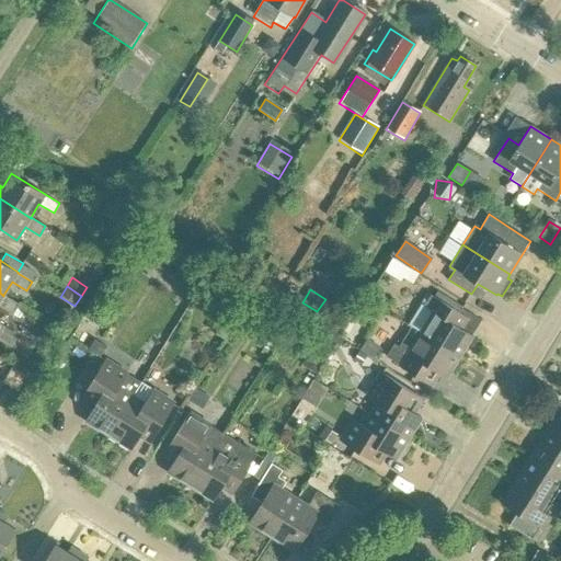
[(0,306),(12,313),(19,304),(3,295),(3,296),(0,293),(0,306)]
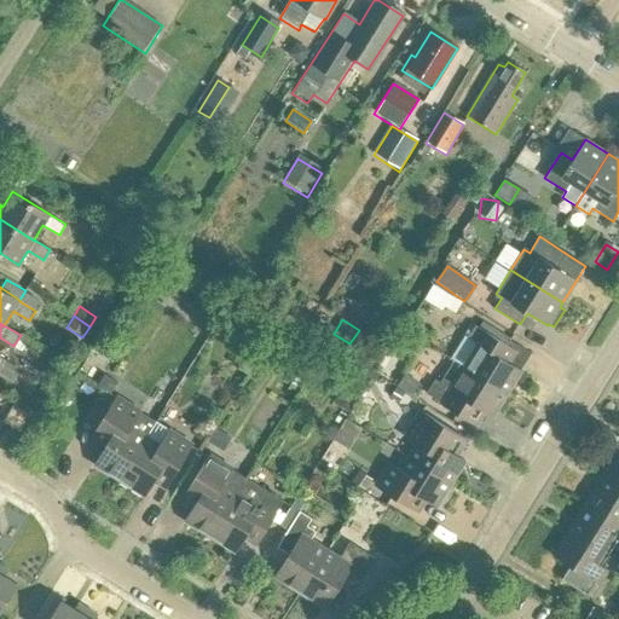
[(464,365),(466,366),(507,393),(521,370),(509,363),(516,351),(473,323),(464,335),(478,343),(464,365)]
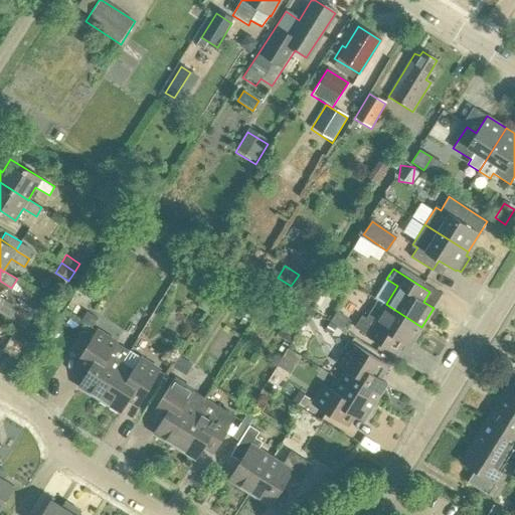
[(216,295),(222,285),(210,277),(204,288),(216,295)]
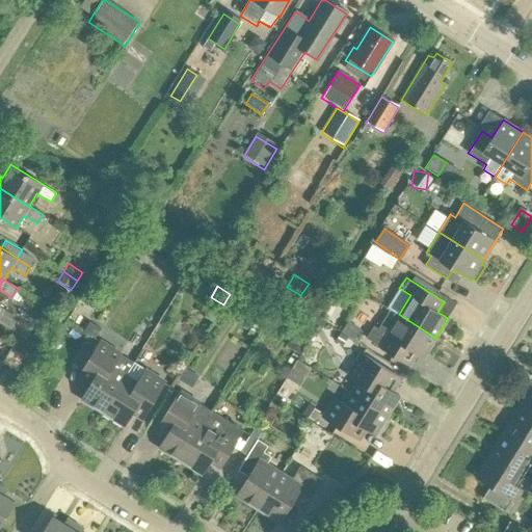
[(364,292),(350,310),(361,317),(374,299),(364,292)]
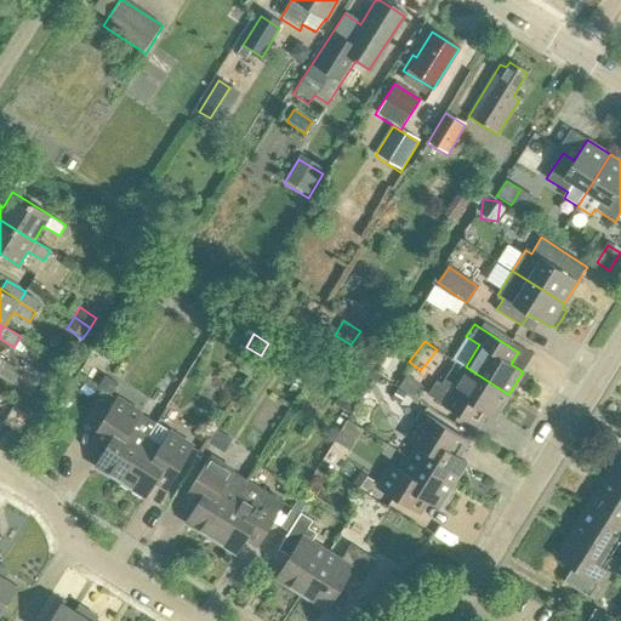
[(5,362),(0,369),(0,372),(13,381),(20,370),(5,362)]
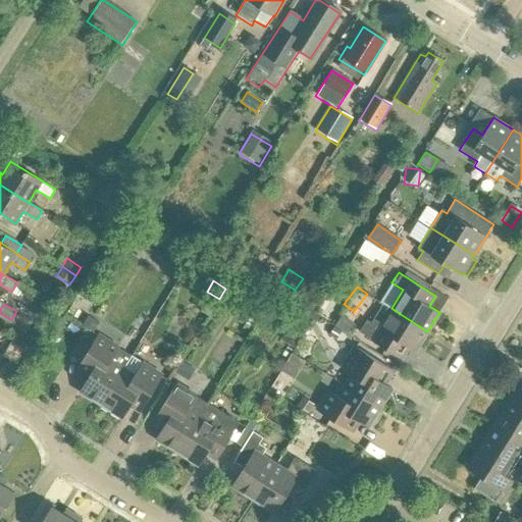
[(427,331),(393,309),(385,320),(376,314),(371,322),(367,319),(359,331),(403,359),(410,347),(415,350),(427,331)]
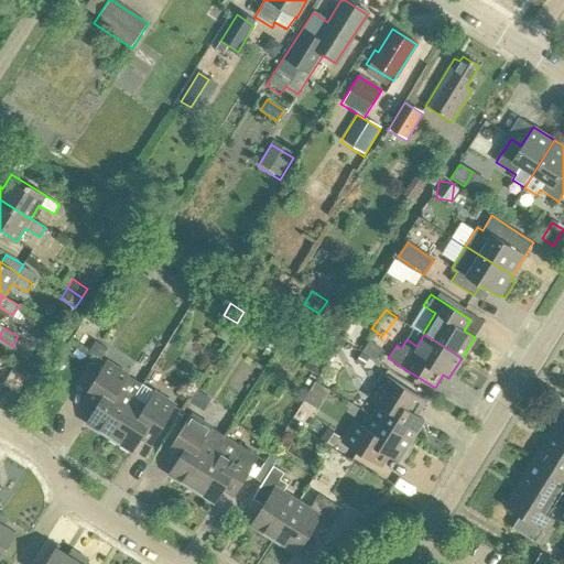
[(369,338),(360,350),(376,360),(383,347),(369,338)]
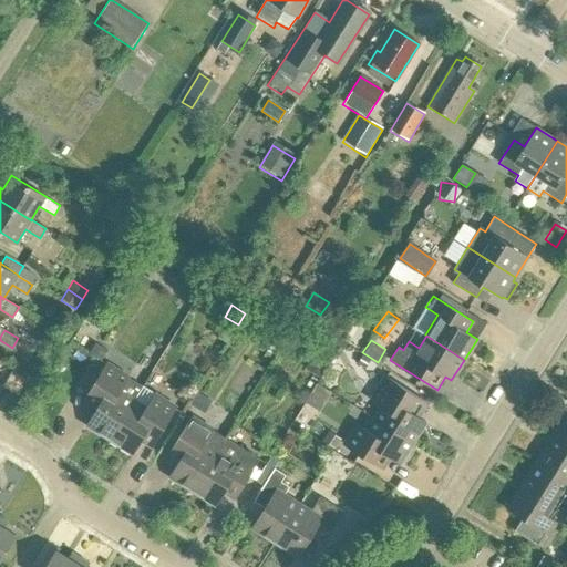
[(319,379),(331,359),(316,350),(305,369),(319,379)]
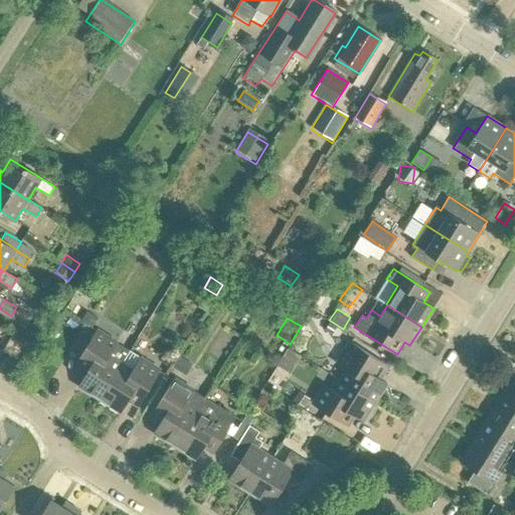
[(340,338),(345,330),(343,329),(329,320),(324,329),(340,338)]
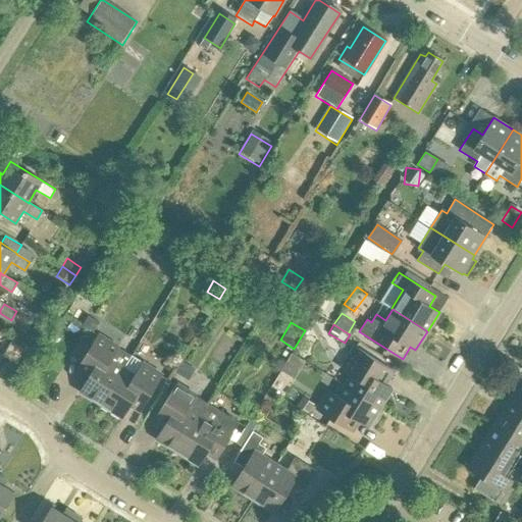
[(101,404),(131,357),(118,349),(119,348),(99,334),(80,365),(92,373),(81,390),(101,404)]
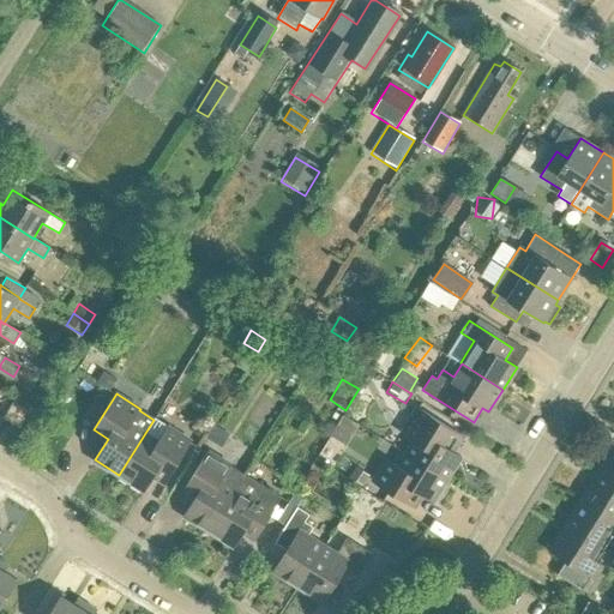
[(13,402),(4,417),(16,425),(17,426),(26,410),(25,409),(13,402)]
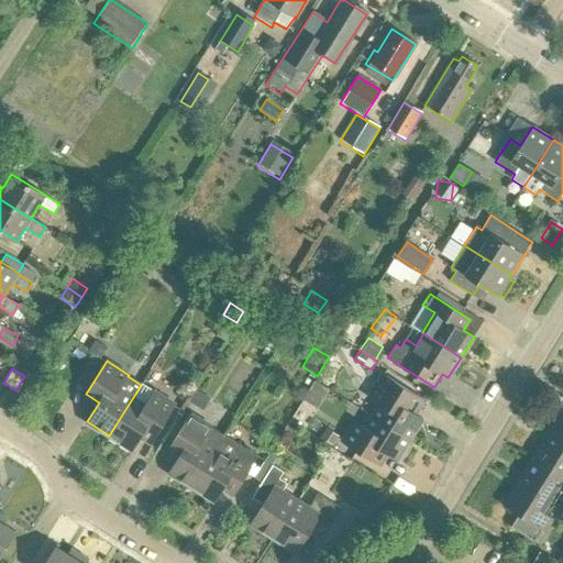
[(372,416),(410,439),(422,418),(417,415),(427,400),(384,374),(368,397),(379,404),(372,416)]
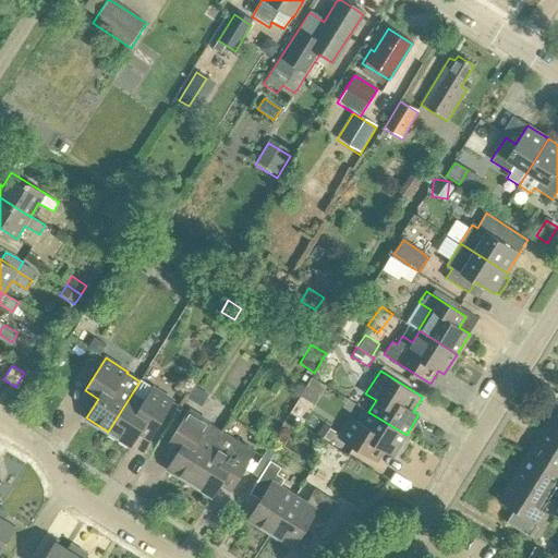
[(140,381),(108,432),(131,446),(143,426),(154,434),(174,401),(153,387),(152,389),(140,381)]
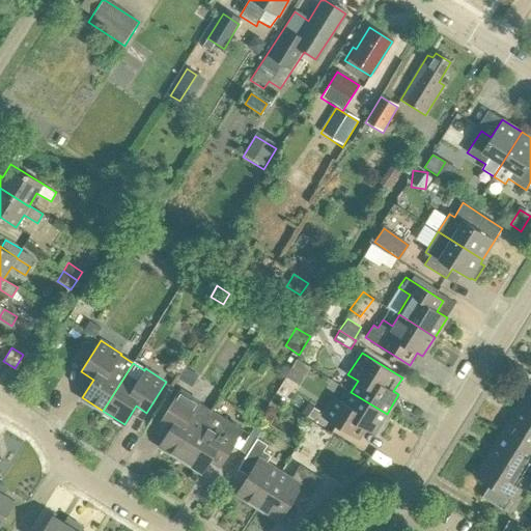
[(515,409),(530,417),(530,387),(530,386),(515,409)]
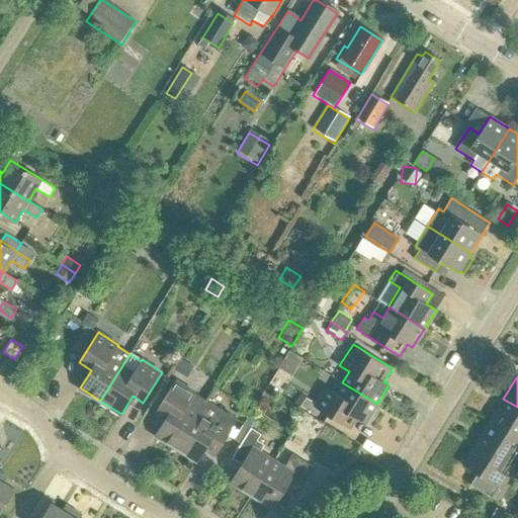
[(176,448),(205,401),(194,395),(195,393),(175,380),(157,411),(167,417),(156,435),(176,448)]
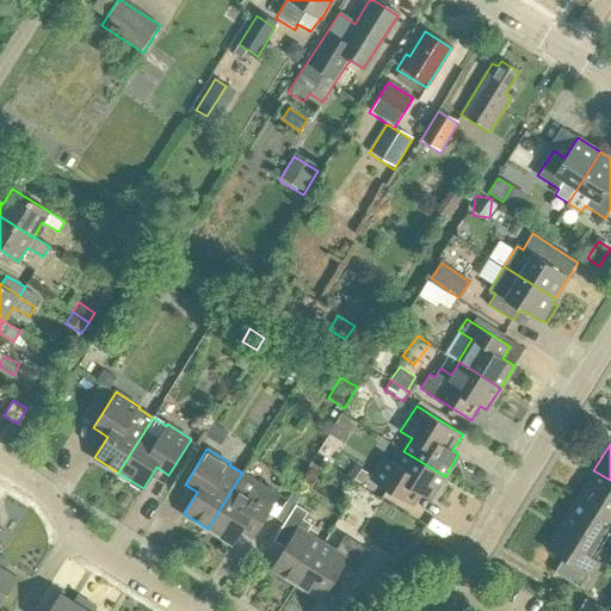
[(431,499),(445,476),(403,451),(396,464),(384,457),(371,479),(402,498),(414,506),(423,494),(431,499)]
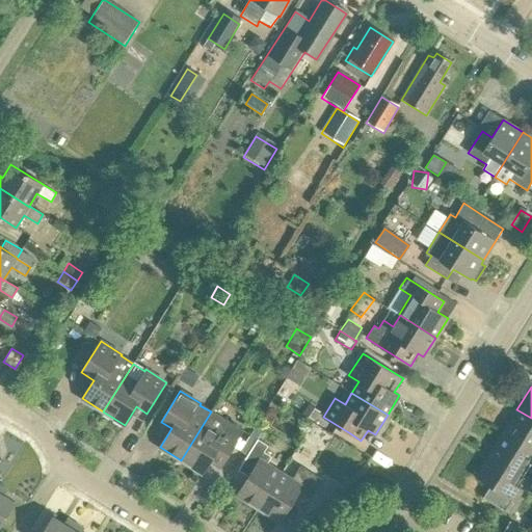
[(312,422),(317,413),(307,407),(302,416),(312,422)]
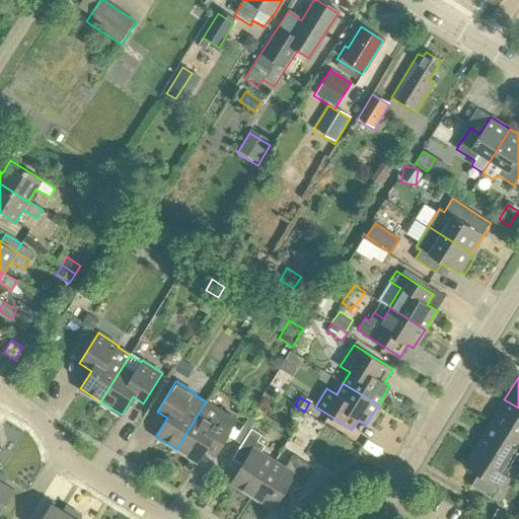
[(518,408),(504,399),(491,421),(518,438),(518,408)]
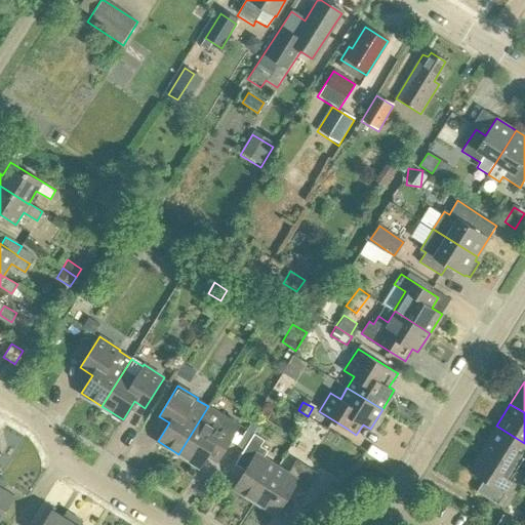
[(208,406),(178,454),(200,468),(211,449),(221,455),(240,425),(221,413),(220,414),(208,406)]
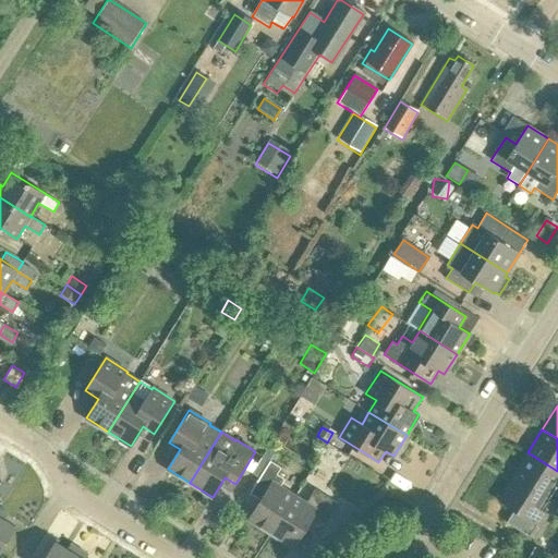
[(513,476),(546,497),(553,485),(557,487),(557,471),(528,452),(513,476)]
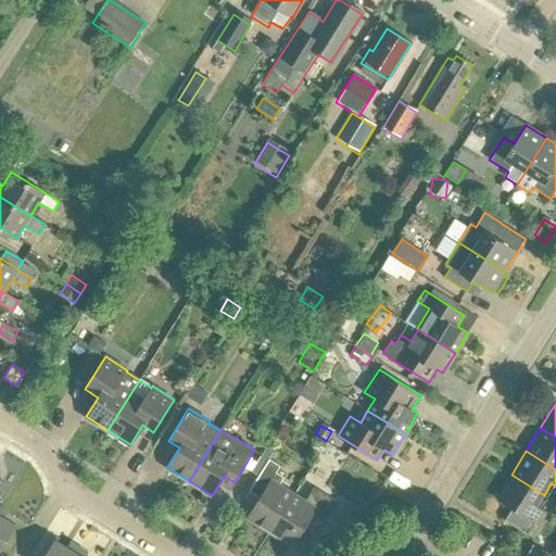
[(293,494),(279,485),(285,478),(276,472),(280,466),(269,458),(249,491),(260,498),(248,517),(270,531),(293,494)]
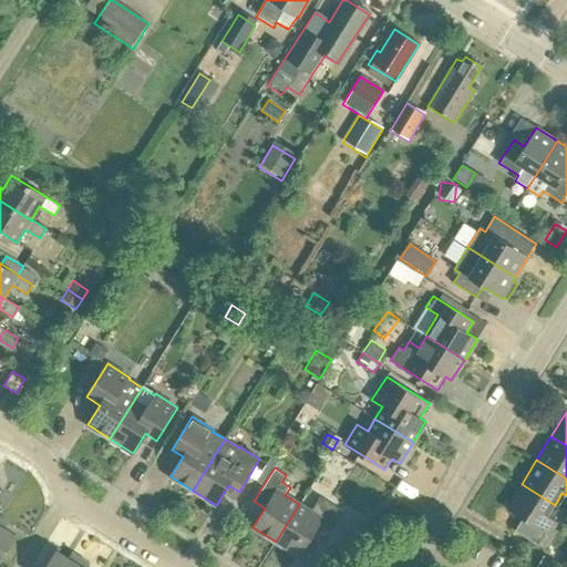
[(547,516),(555,505),(522,484),(506,508),(523,518),(515,531),(543,547),(557,523),(547,516)]
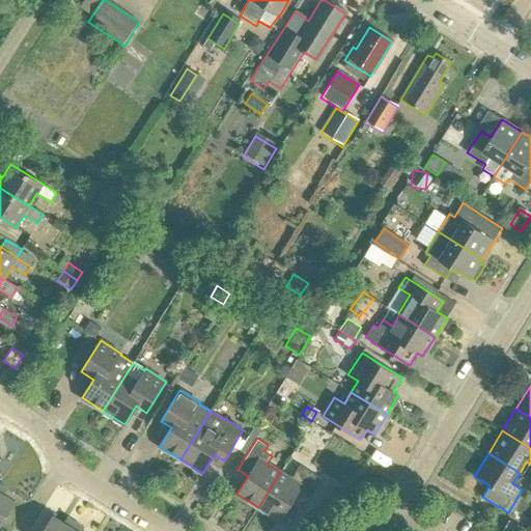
[(280,472),(258,507),(279,521),(290,502),(303,509),(322,478),(300,465),(291,479),(280,472)]
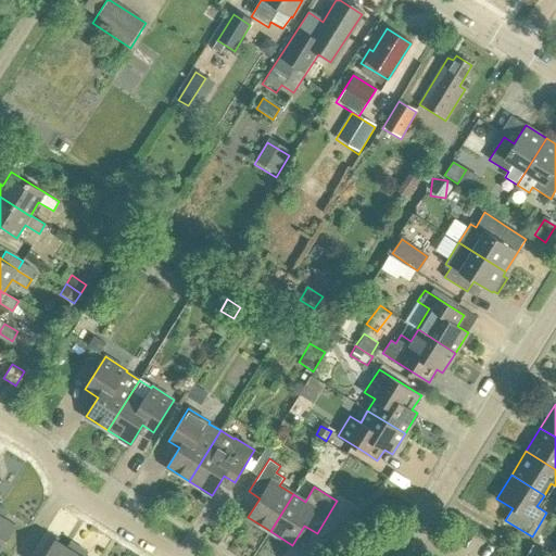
[(0,507),(0,550),(15,526),(3,518),(8,513),(0,507)]
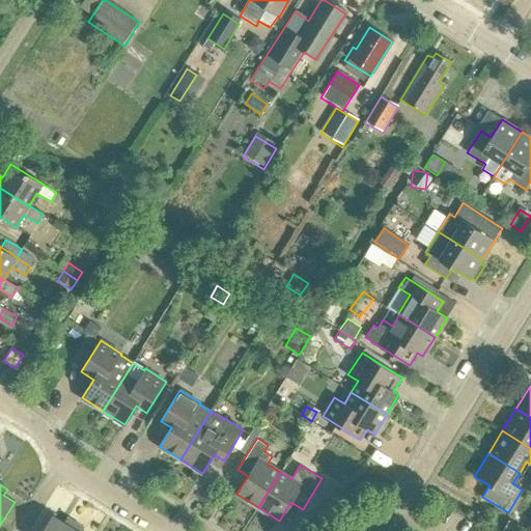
[(70,530),(75,523),(67,518),(63,523),(53,515),(43,530),(70,530)]
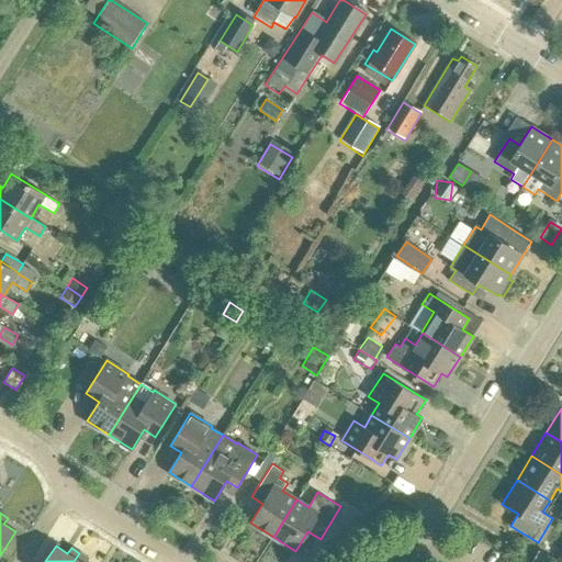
[(555,561),(539,551),(531,561),(555,561)]
